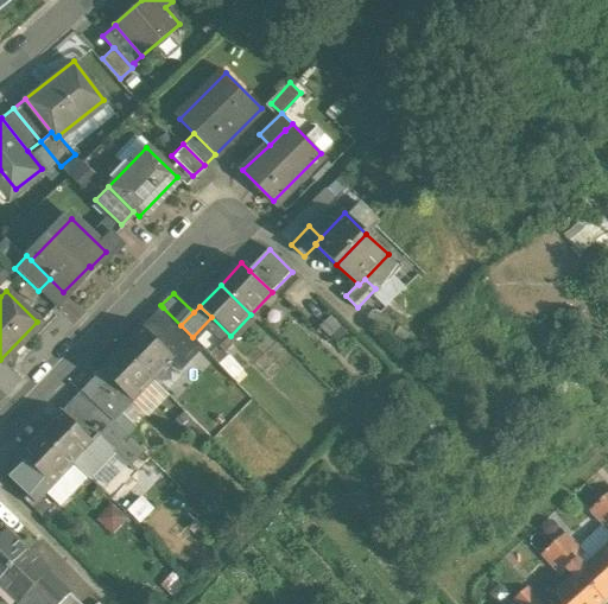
[(163,307),(144,328),(173,357),(171,361),(181,370),(203,347),(192,337),(181,325),(163,307)]
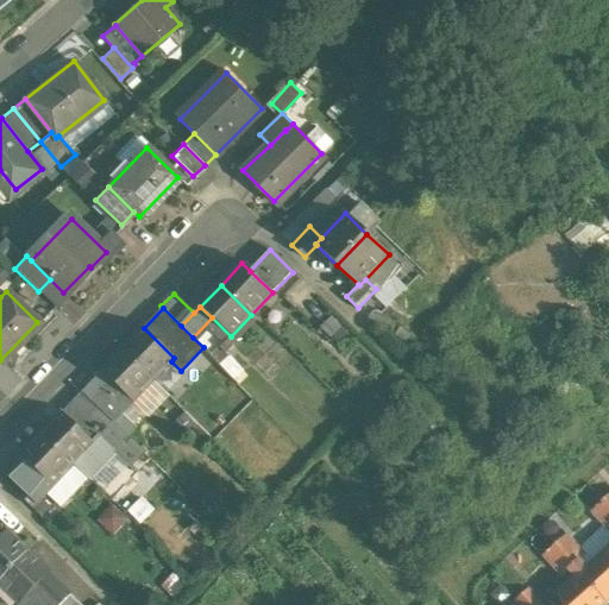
[(372,312),(368,322),(391,333),(396,321),(372,312)]
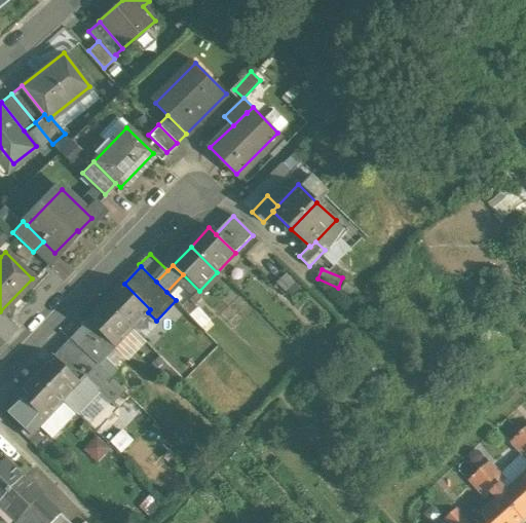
[(124,284),(123,284),(106,302),(133,328),(148,312),(150,309),(124,284)]
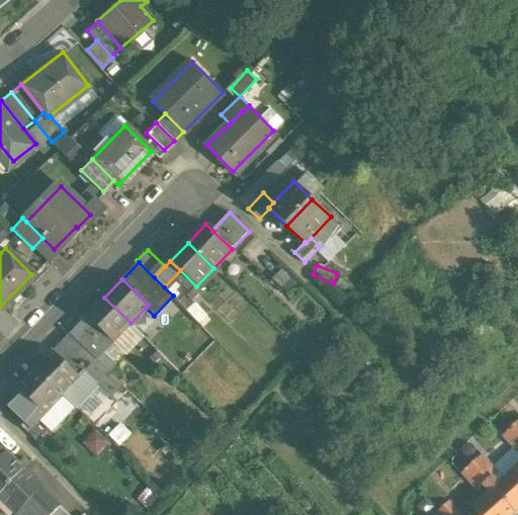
[(131,323),(104,297),(87,316),(88,317),(103,331),(113,341),(131,323)]
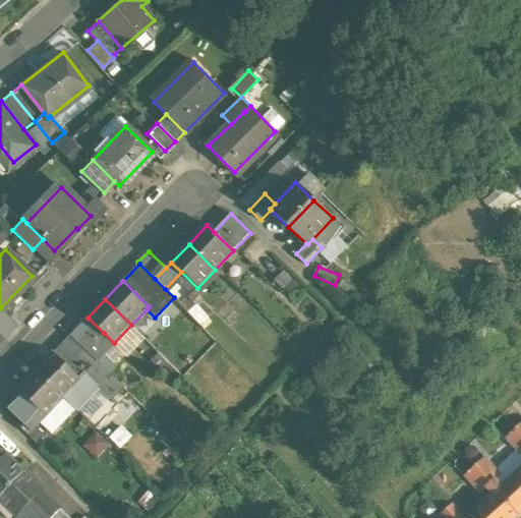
[(89,319),(71,336),(87,350),(104,333),(89,319)]
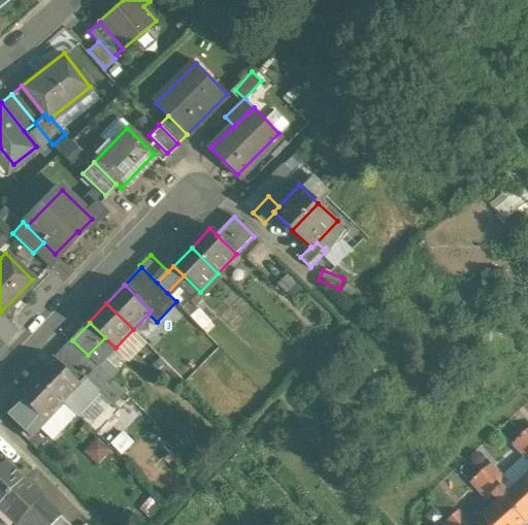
[(105,337),(88,355),(98,365),(116,348),(105,337)]
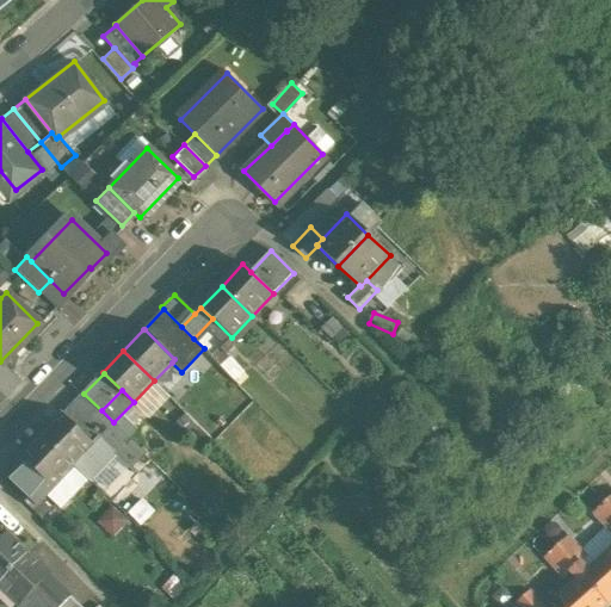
[(84,394),(65,414),(81,431),(102,410),(84,394)]
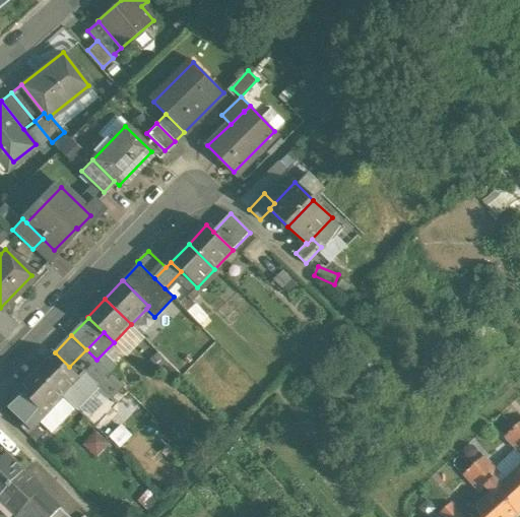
[(86,349),(69,367),(80,377),(85,371),(96,360),(86,349)]
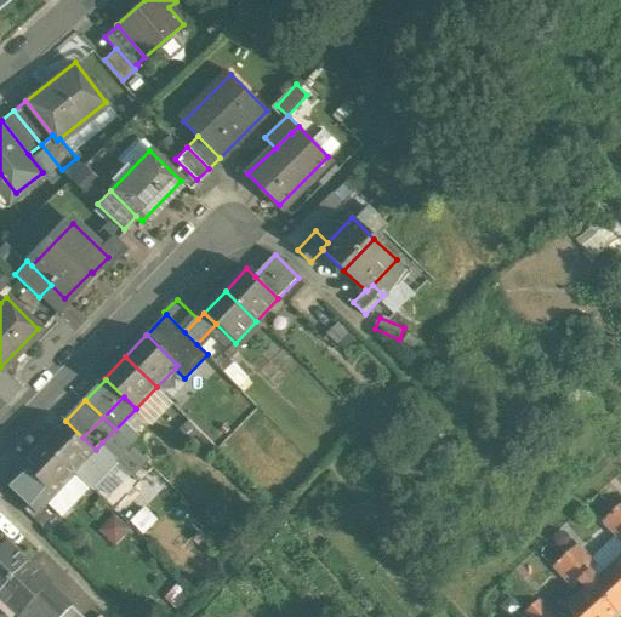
[(63,420),(43,441),(74,472),(96,450),(83,438),(66,421),(63,420)]
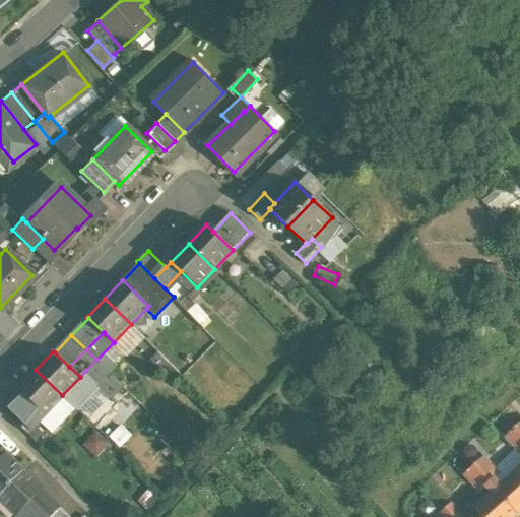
[(96,360),(85,371),(100,384),(112,396),(123,385),(96,360)]
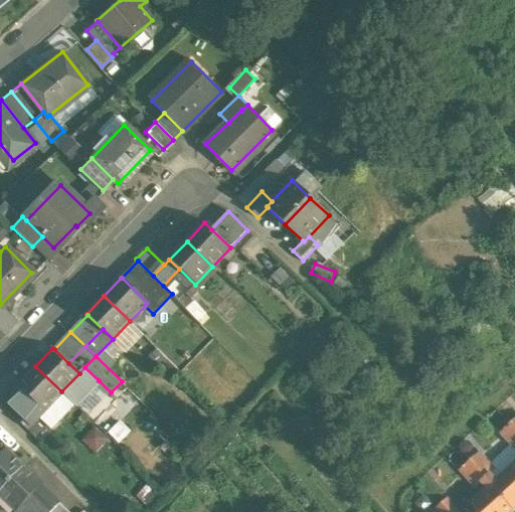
[(61,391),(35,366),(18,384),(34,400),(44,410),(61,391)]
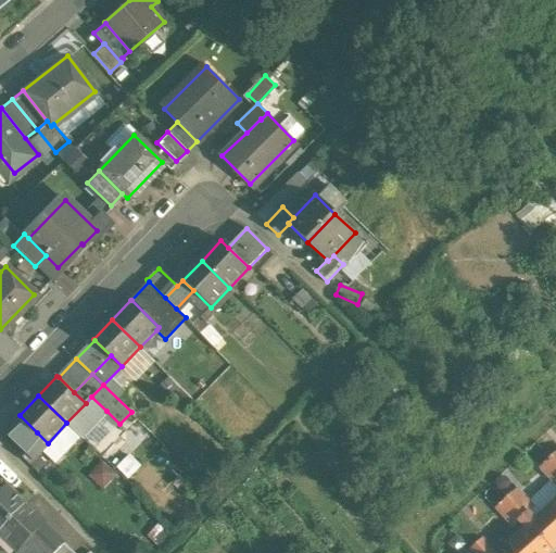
[(106,411),(91,397),(86,403),(66,423),(80,436),(81,437),(106,411)]
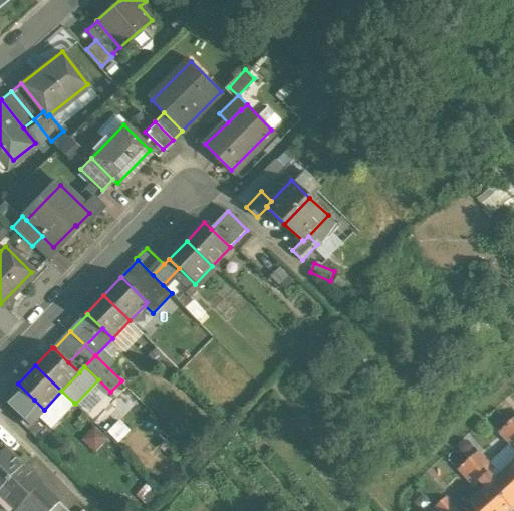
[(110,394),(123,407),(136,395),(122,381),(110,394)]
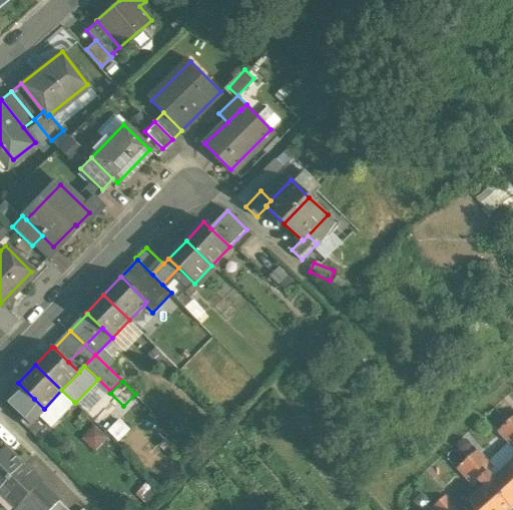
[(34,399),(18,383),(8,393),(24,409),(34,399)]
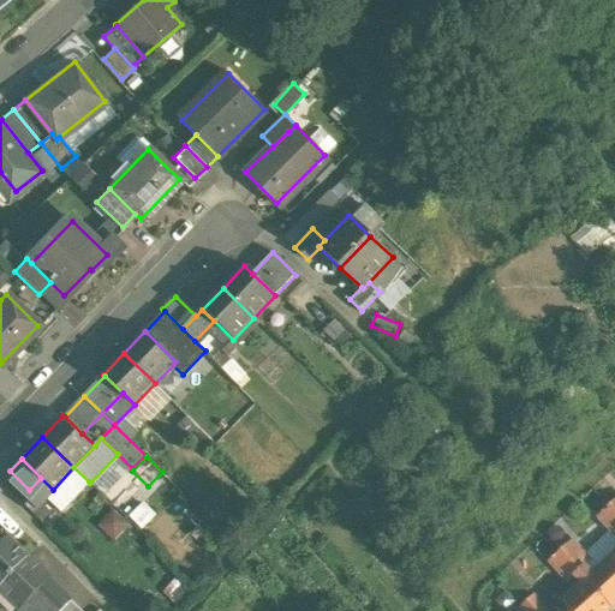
[(89,481),(73,467),(53,490),(46,497),(60,511),(89,481)]
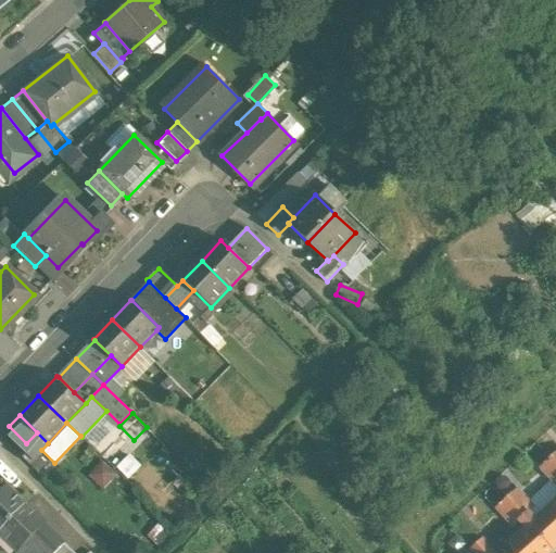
[(26,443),(19,452),(29,463),(41,450),(48,443),(37,432),(26,443)]
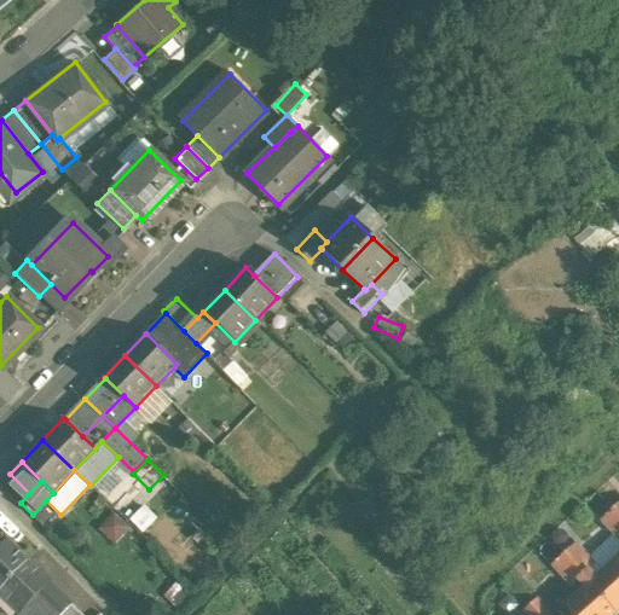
[(618,512),(613,506),(601,517),(618,537),(618,512)]
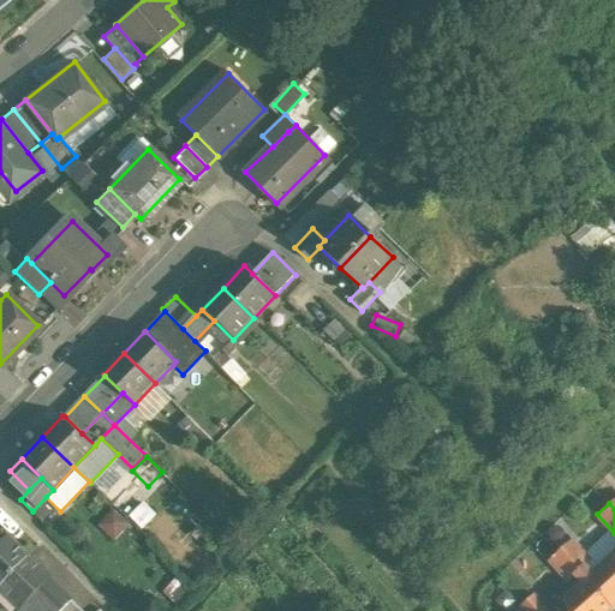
[(0,581),(27,555),(5,534),(4,535),(0,538),(0,581)]
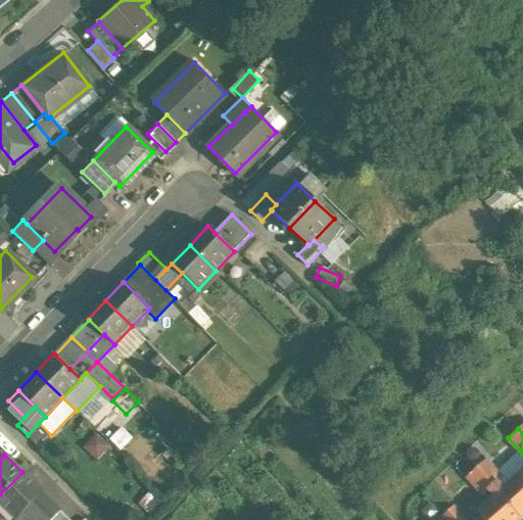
[(502,474),(486,457),(476,466),(491,483),(496,479),(502,474)]
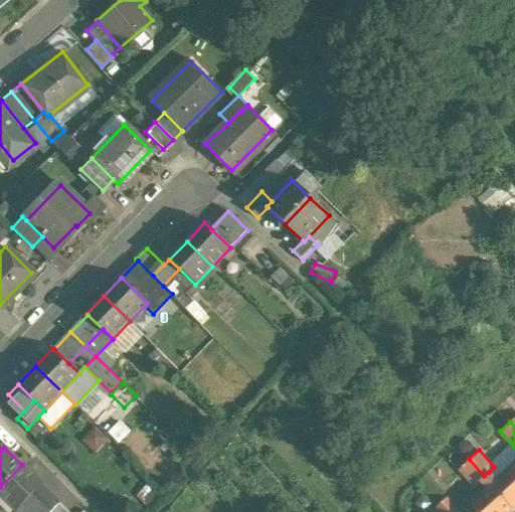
[(484,476),(469,459),(459,468),(474,485),(479,480),(484,476)]
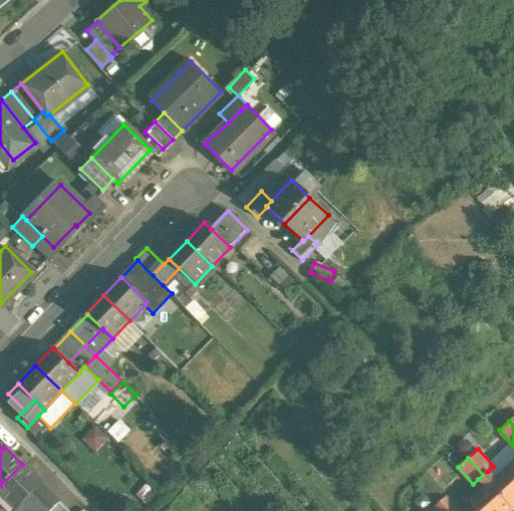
[(513,459),(494,478),(490,482),(512,506),(513,503),(513,459)]
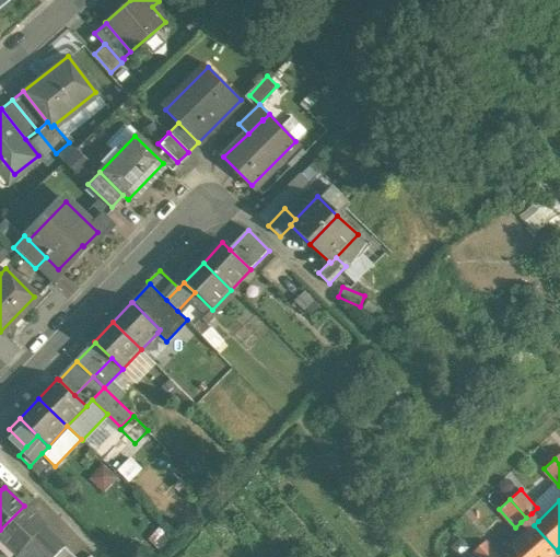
[(44,524),(24,506),(0,530),(0,537),(16,554),(30,540),(43,526),(44,524)]
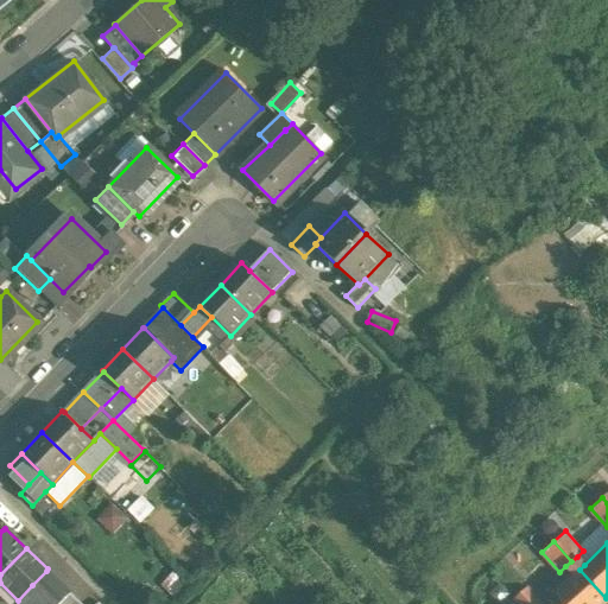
[(584,565),(577,557),(571,561),(580,570),(584,565)]
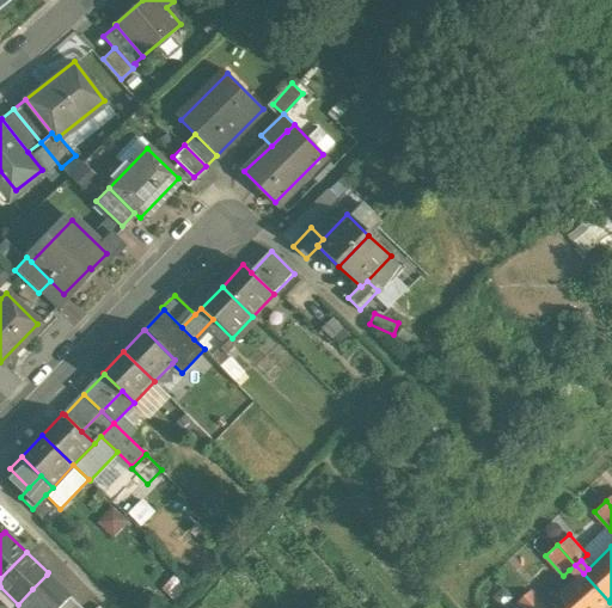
[(583,573),(575,565),(569,570),(577,578),(583,573)]
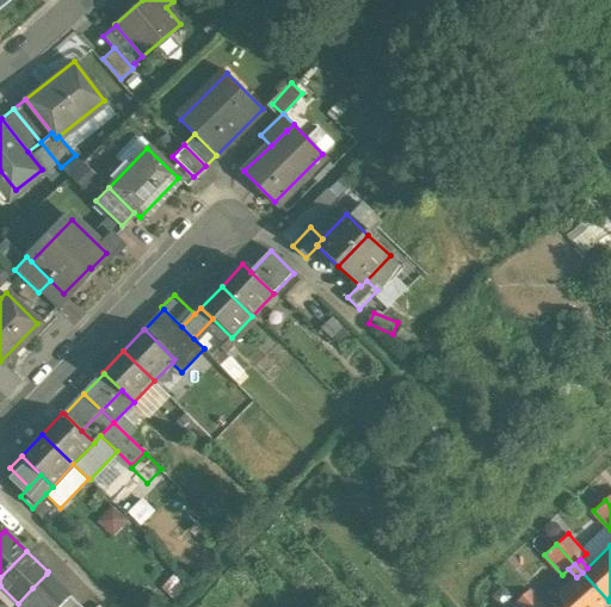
[(602,606),(609,601),(582,573),(576,577),(556,596),(566,606),(565,606),(602,606)]
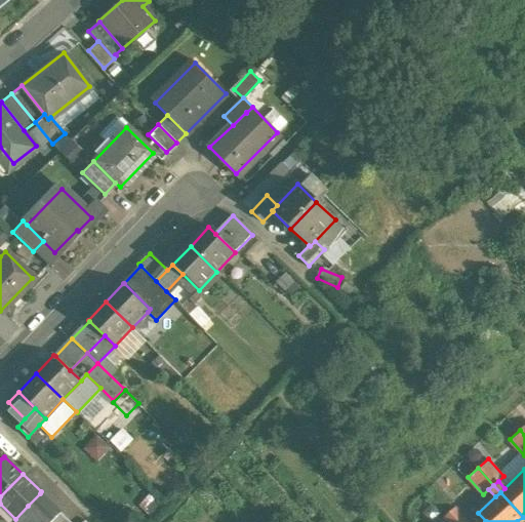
[(48,521),(58,511),(40,493),(28,506),(44,521),(48,521)]
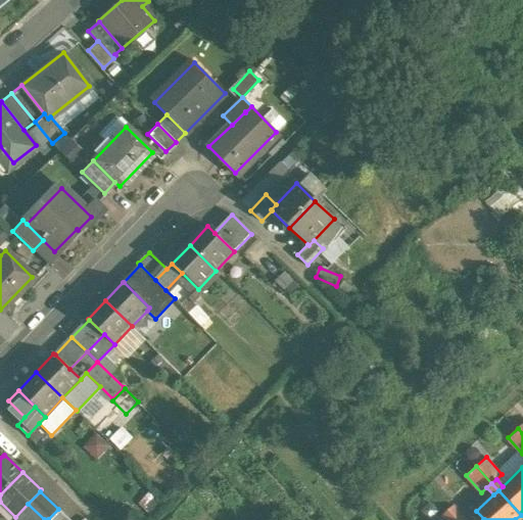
[(465,519),(452,505),(442,514),(446,519),(465,519)]
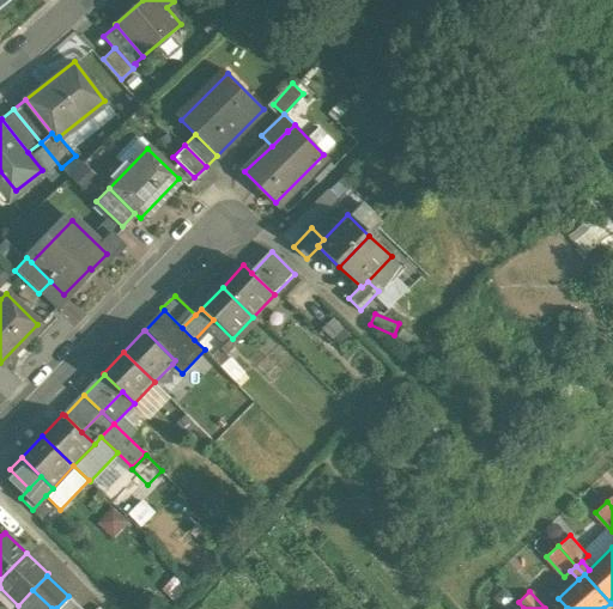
[(68,596),(56,608),(74,608),(78,606),(68,596)]
